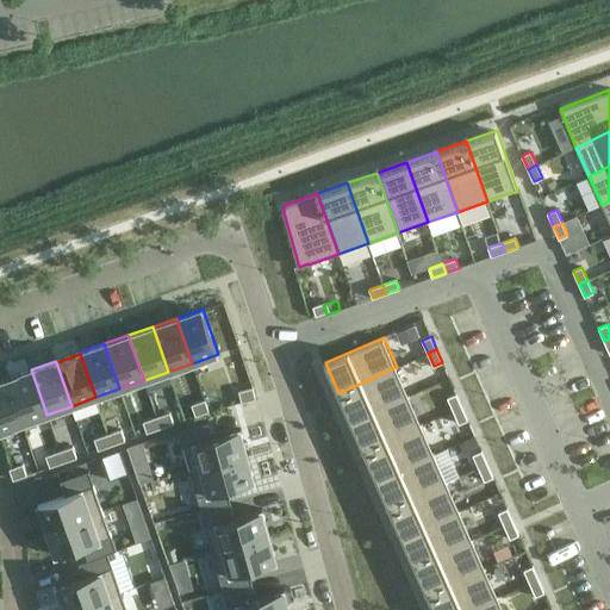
[(397,367),(338,393),(352,422),(410,396),(397,367)]
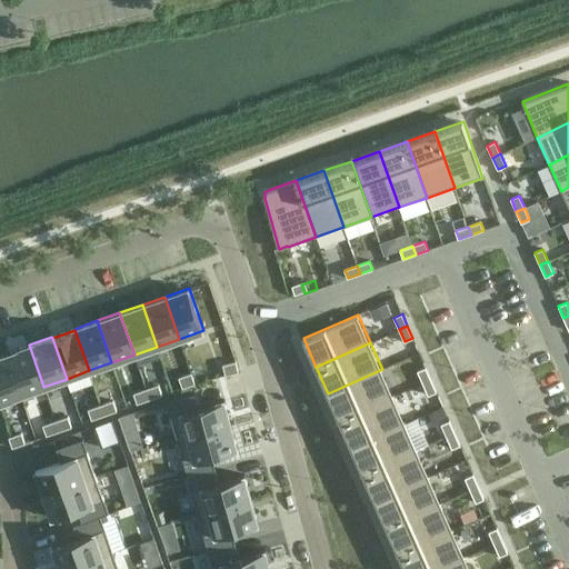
[(29,345),(7,352),(21,395),(43,387),(29,345)]
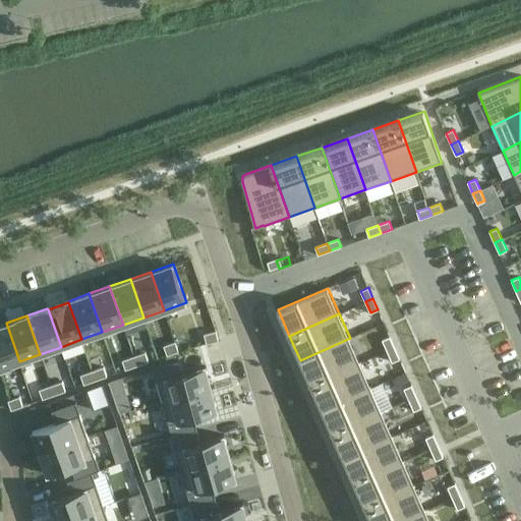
[(6,323),(0,325),(0,367),(19,361),(6,323)]
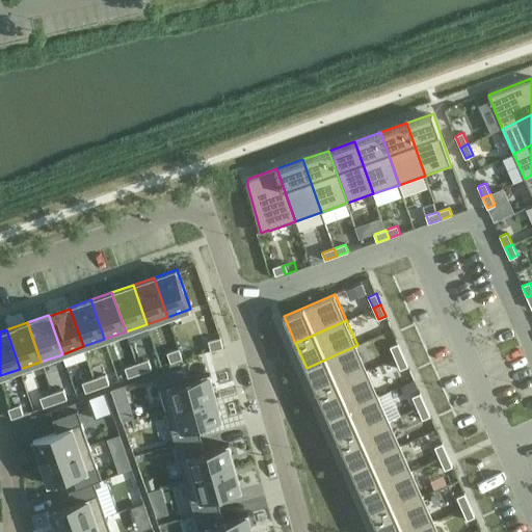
[(220,338),(209,341),(211,351),(223,348),(220,338)]
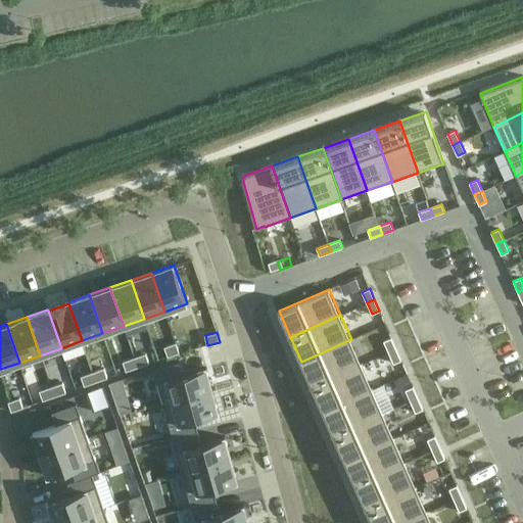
[(391,338),(384,341),(388,352),(396,348),(391,338)]
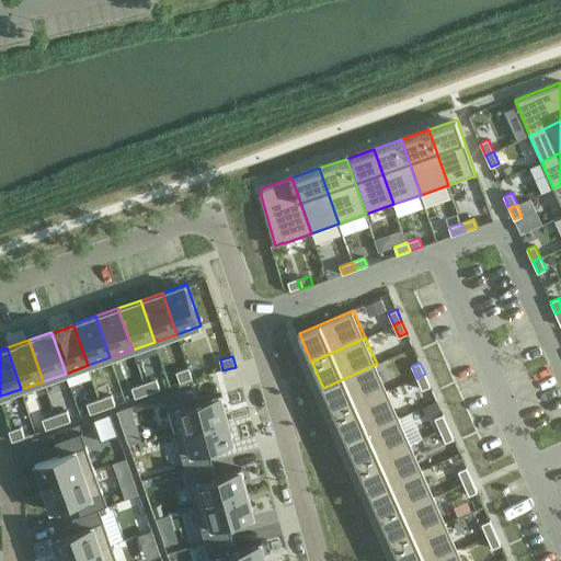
[(377,364),(323,388),(335,414),(389,390),(377,364)]
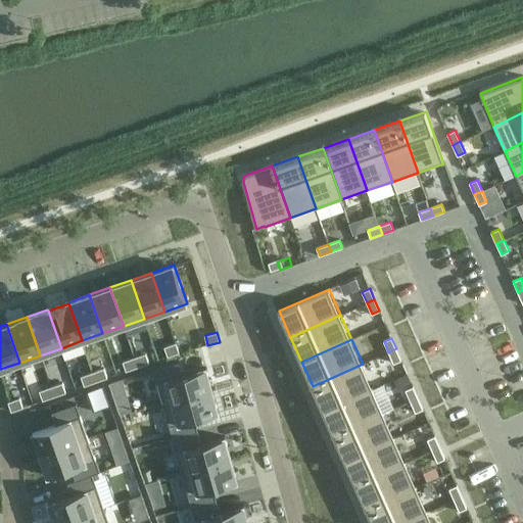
[(176,343),(164,346),(168,357),(180,352),(176,343)]
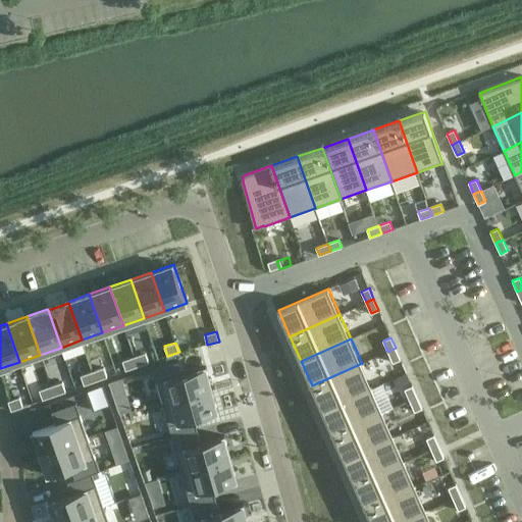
[(396,348),(387,352),(393,362),(401,359),(396,348)]
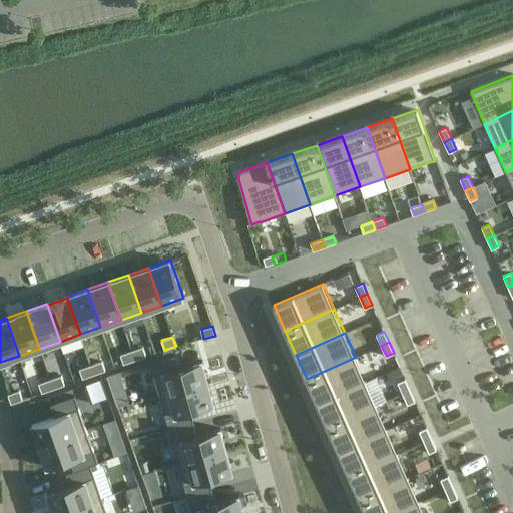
[(143,347),(132,351),(135,360),(146,356),(143,347)]
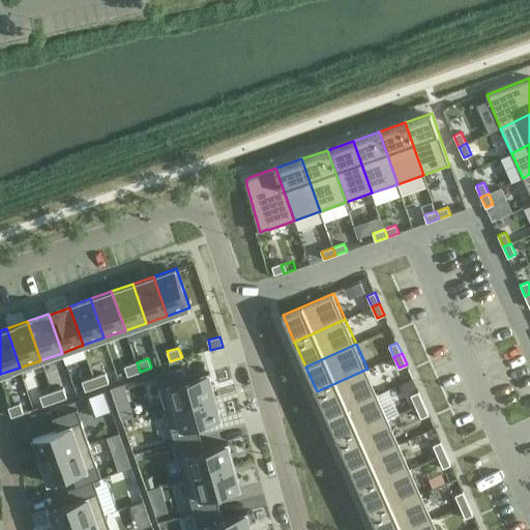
[(137,362),(124,366),(128,376),(140,372),(137,362)]
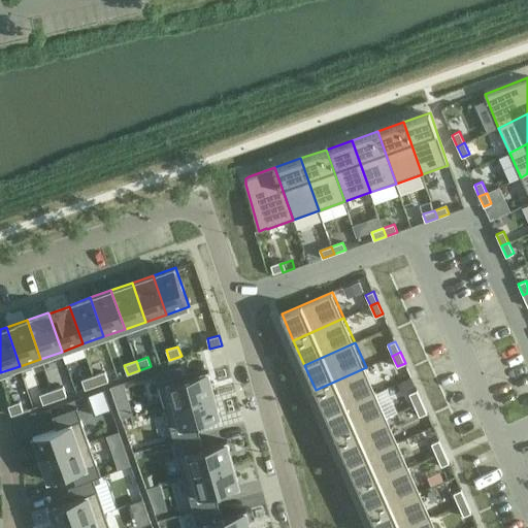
[(180,365),(156,371),(165,406),(215,393),(208,370),(185,377),(180,365)]
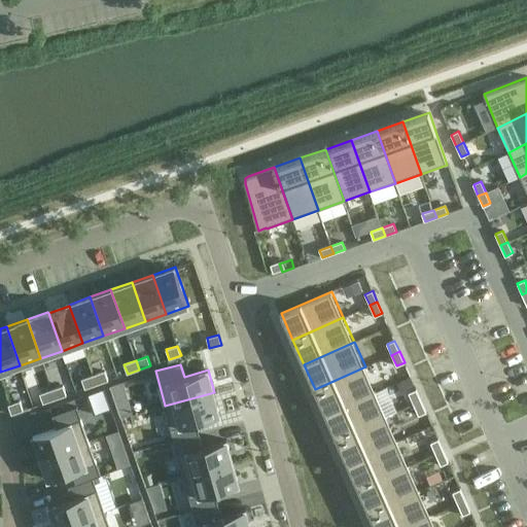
[(365,366),(315,389),(325,414),(376,391),(365,366)]
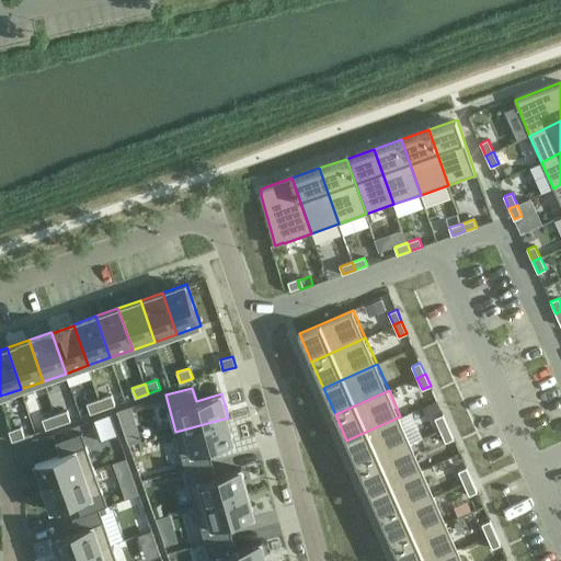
[(112,395),(100,399),(103,410),(115,405),(112,395)]
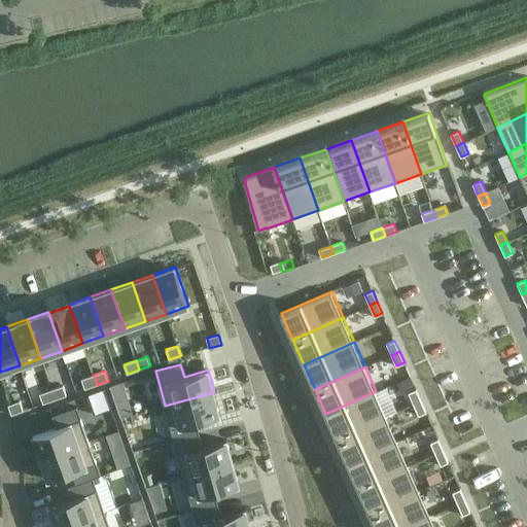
[(94,375),(82,379),(85,389),(97,385),(94,375)]
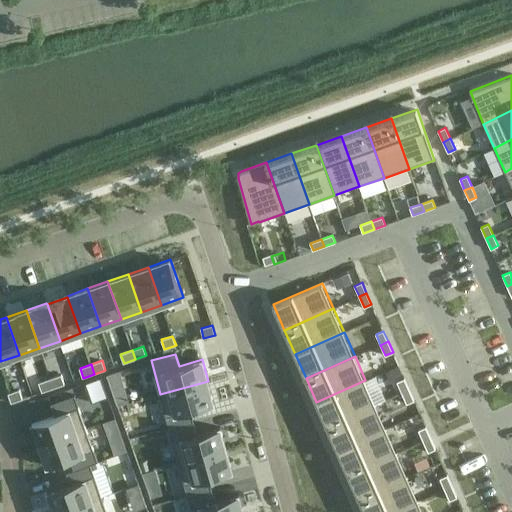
[(61,375),(50,379),(53,388),(65,384),(61,375)]
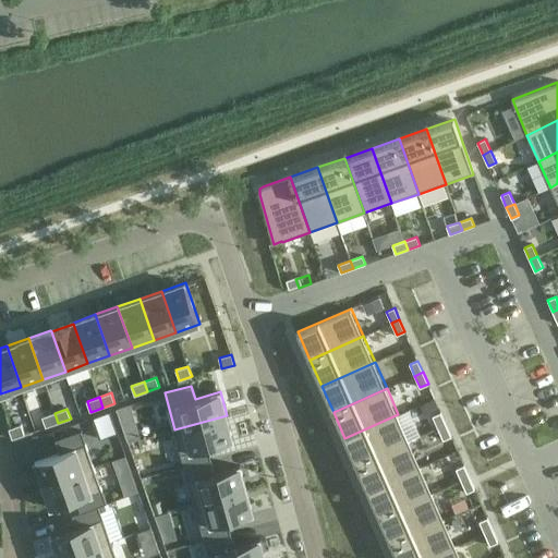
[(55,413),(43,417),(46,427),(58,423),(55,413)]
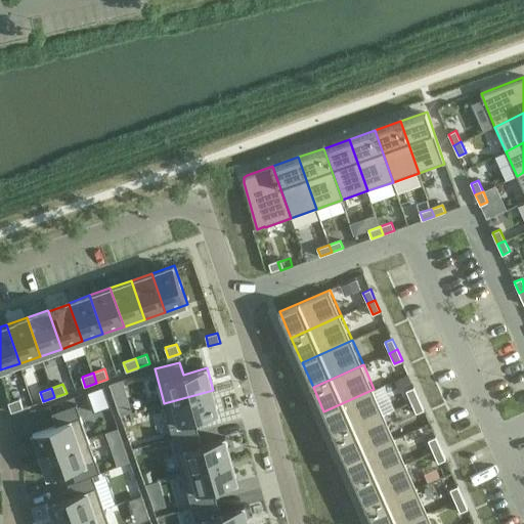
[(413,388),(406,391),(411,402),(419,399),(413,388)]
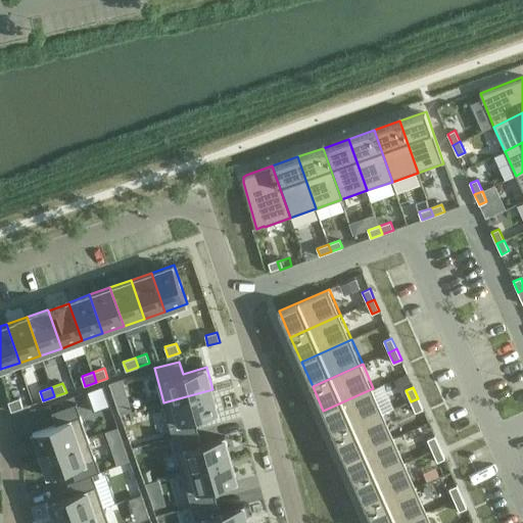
[(373,388),(323,411),(334,435),(384,413),(373,388)]
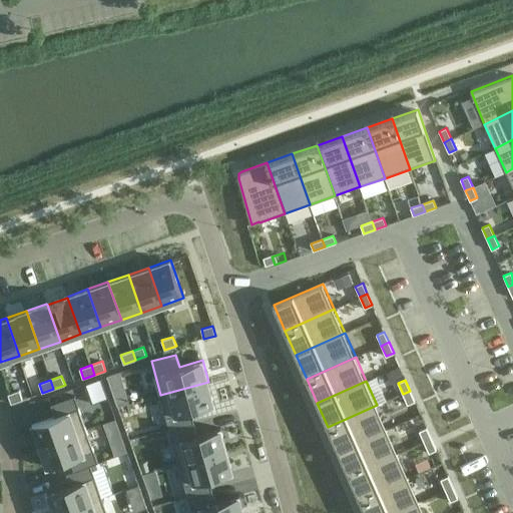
[(208,382),(160,395),(169,429),(194,422),(191,411),(214,404),(208,382)]
